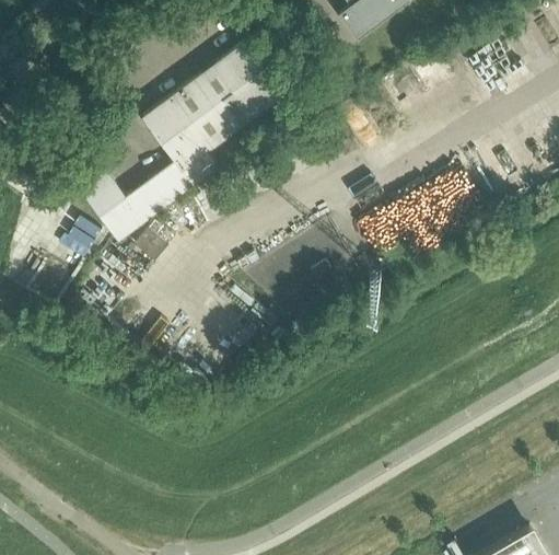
[(358,42),(410,2),(409,0),(344,0),(350,8),(339,16),(358,42)]
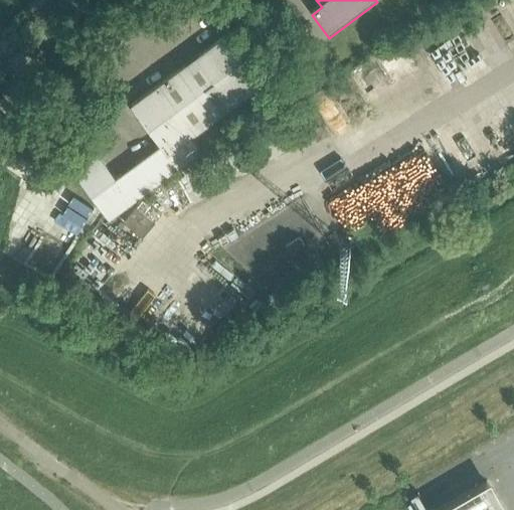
[(189,142),(262,89),(224,38),(130,109),(160,149),(115,182),(98,159),(73,177),(109,224),(200,157),(189,142)]
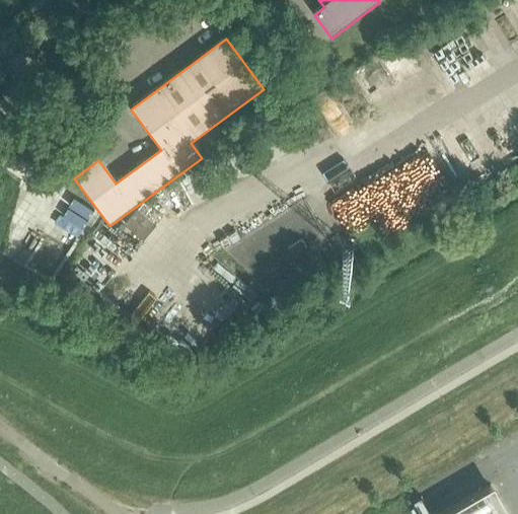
[(293,262),(307,252),(301,243),(287,252),(293,262)]
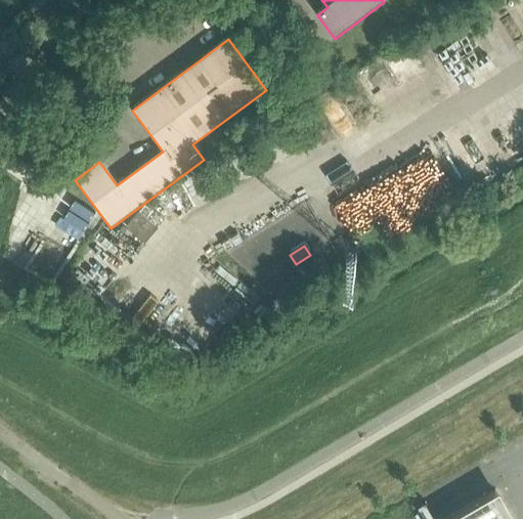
[(509,518),(494,494),(452,518),(509,518)]
